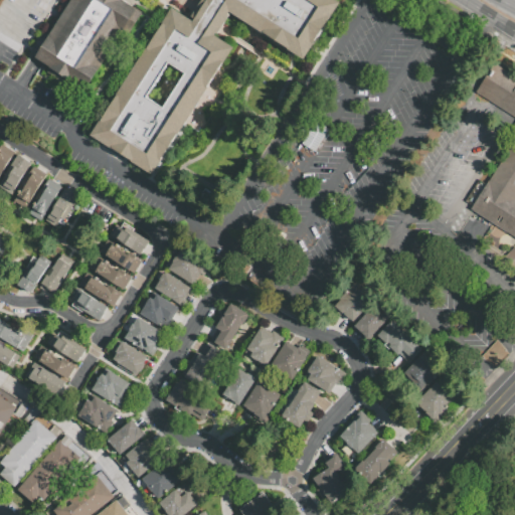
[(70,0),(122,0),(142,12),(128,33),(122,30),(86,89),(69,78),(66,84),(46,72),(49,66),(30,54),(44,32),(48,35),(70,0)]
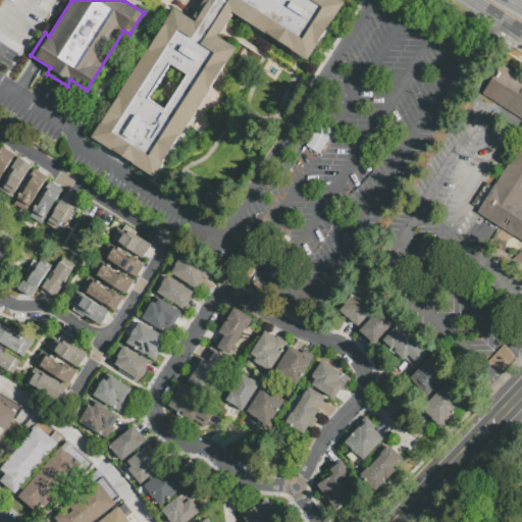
[(345,2),(341,0),(204,0),(194,17),(197,19),(195,21),(174,8),(92,137),(154,176),(237,48),(218,37),(233,13),(307,60),(345,2)]
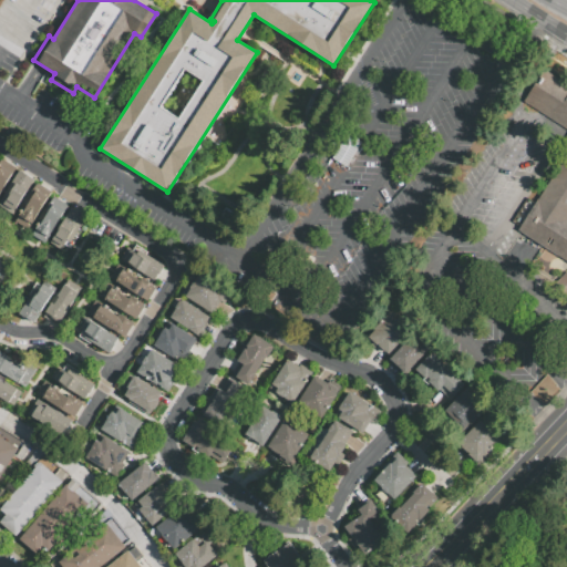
[(566,152),(518,232),(566,261),(566,82),(542,68),(521,100),(566,127),(566,132),(564,137),(566,138),(566,152)]
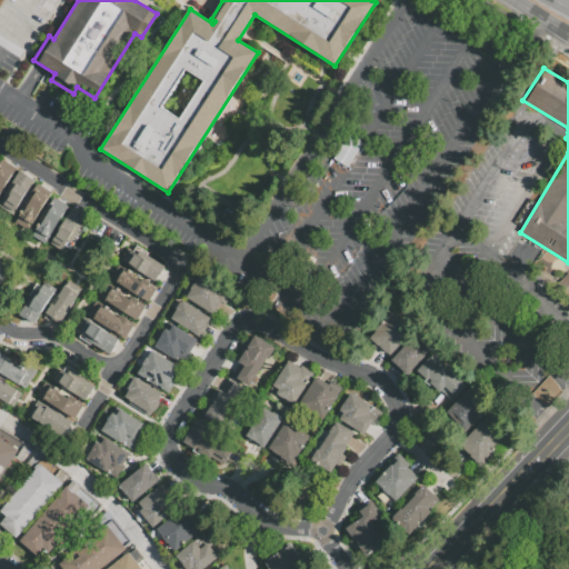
[(13,175),(0,193),(0,169),(2,167),(13,175)]
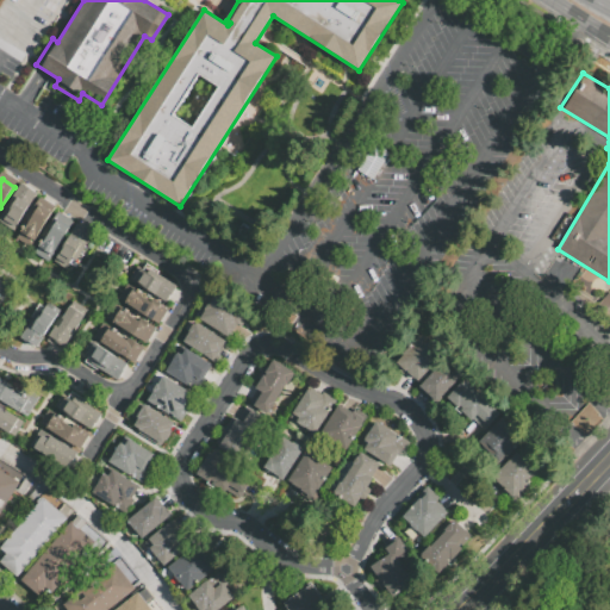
[(37,193),(29,207),(29,206),(13,230),(2,223),(4,221),(0,218),(0,216),(20,182),(26,186),(26,187),(37,193)]
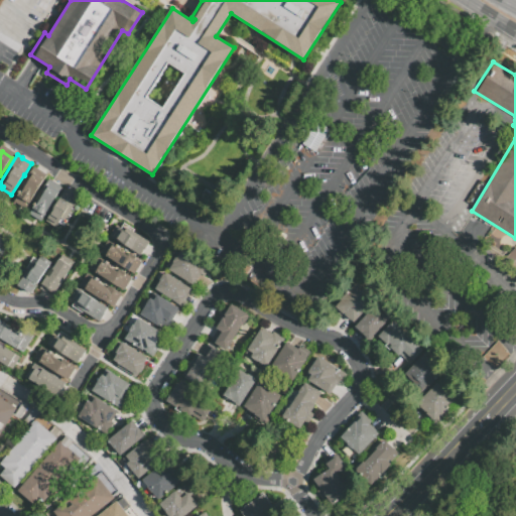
[(43,179),(25,209),(12,201),(31,171),(43,179)]
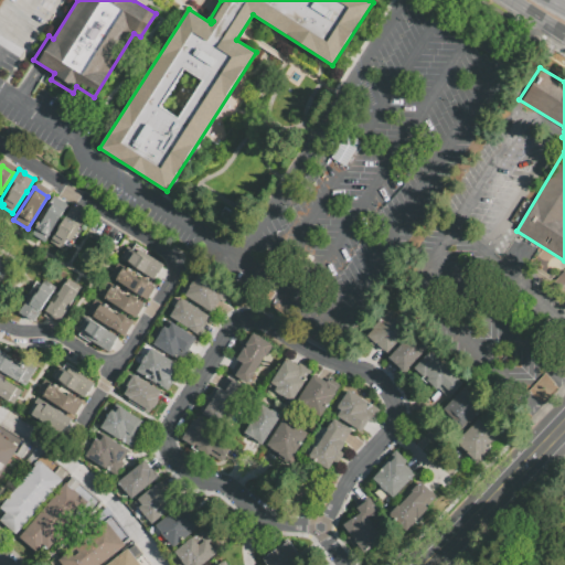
[(67,205),(44,243),(32,234),(46,211),(45,210),(54,196),(67,205)]
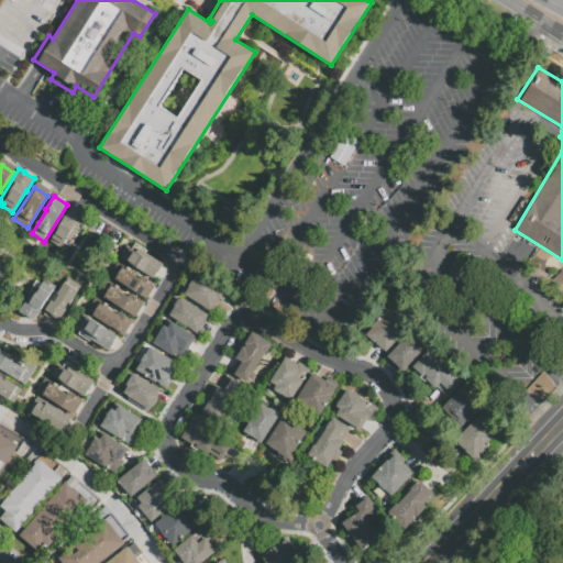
[(87,216),(75,233),(77,235),(69,246),(67,245),(64,250),(50,241),(73,207),(87,216)]
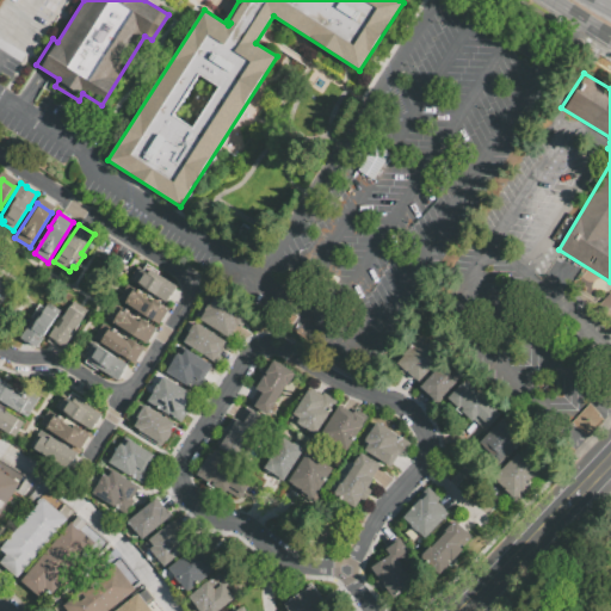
[(130,281),(139,267),(155,278),(158,273),(178,287),(167,304),(130,281)]
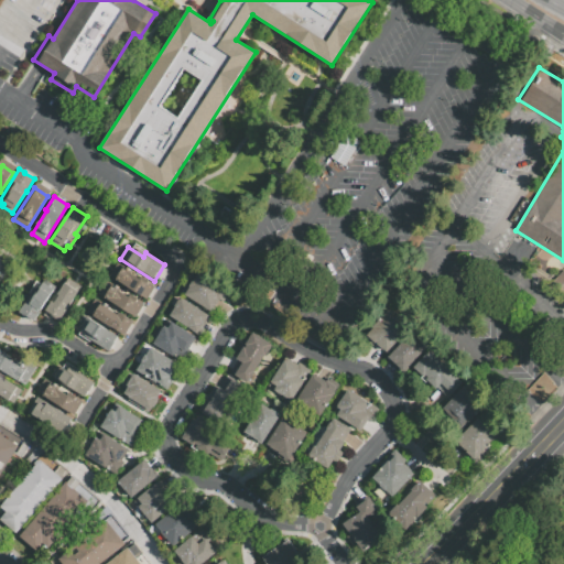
[(109,278),(119,261),(155,284),(145,301),(109,278)]
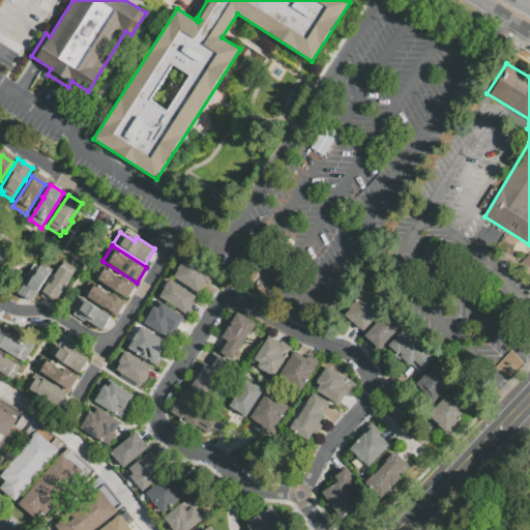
[(173,277),(186,256),(216,273),(209,284),(206,282),(199,293),(173,277)]
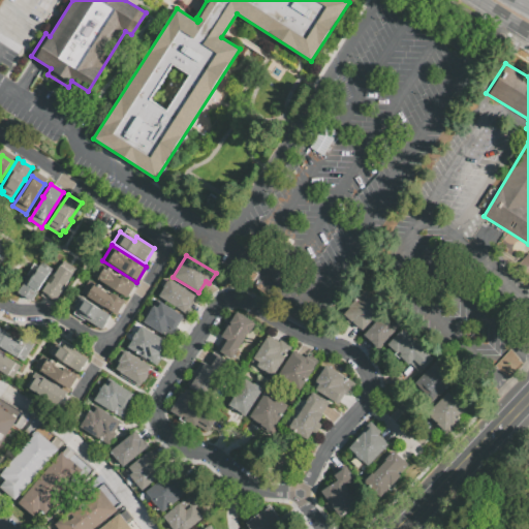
[(51,269),(32,301),(19,292),(28,276),(27,275),(33,263),(38,267),(41,262),(51,269)]
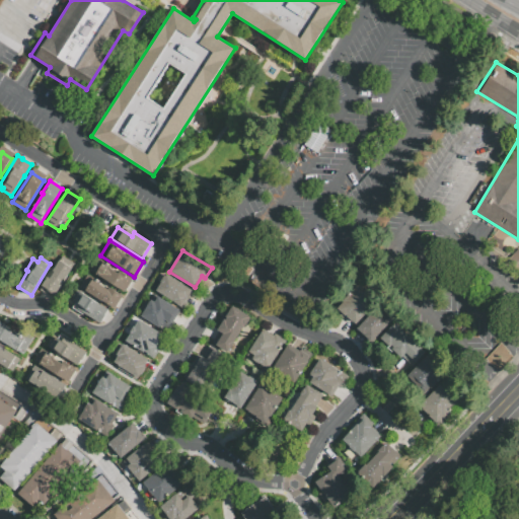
[(90,272),(99,257),(132,279),(124,293),(90,272)]
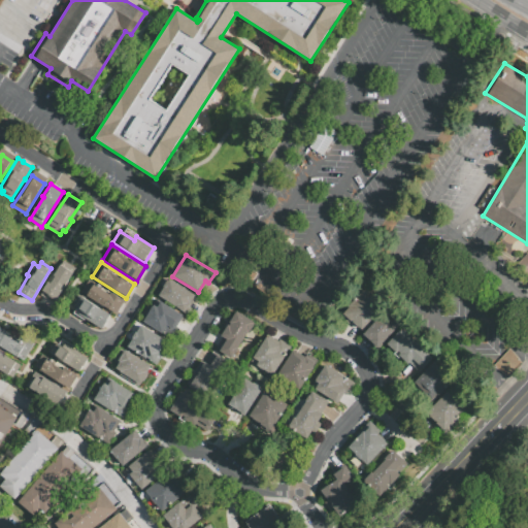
[(73,272),(56,301),(41,292),(47,282),(51,284),(55,276),(54,275),(60,264),(73,272)]
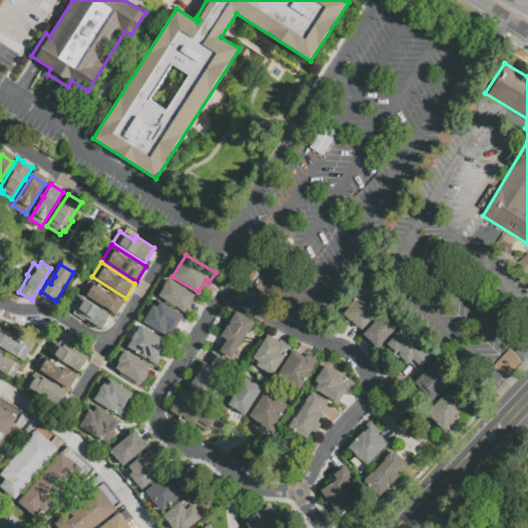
[(79,293),(89,278),(124,300),(116,314),(104,306),(104,307),(79,293)]
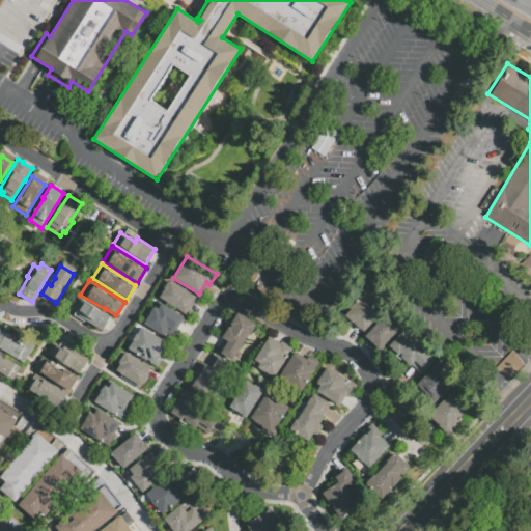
[(170,280),(198,296),(188,315),(160,299),(170,280)]
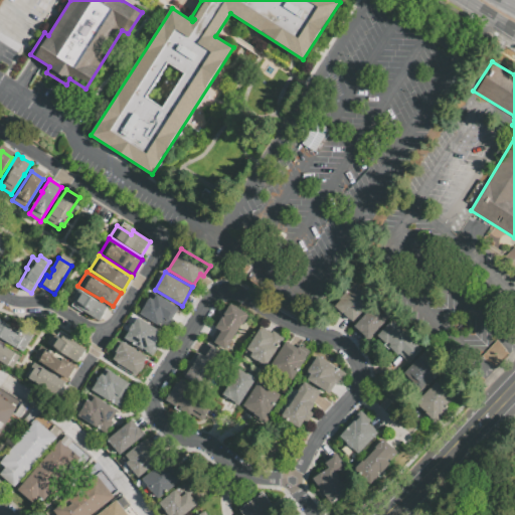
[(339,299),(354,284),(372,302),(353,322),(344,313),(341,316),(333,308),(341,300),(339,299)]
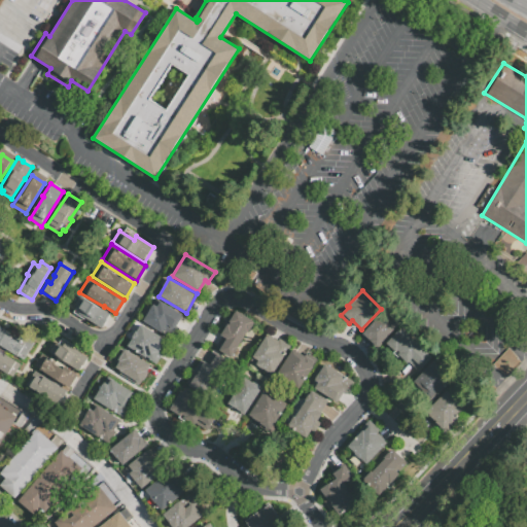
[(78,293),(110,314),(102,327),(70,308),(78,293)]
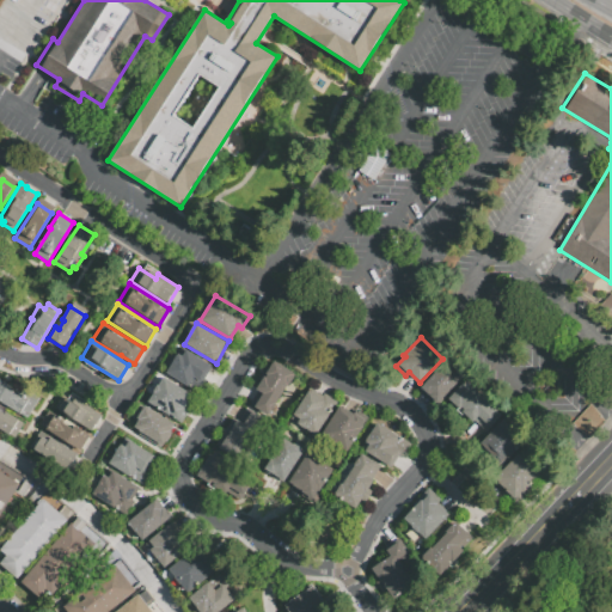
[(182,356),(185,349),(213,365),(200,386),(191,381),(189,386),(166,373),(177,354),(182,356)]
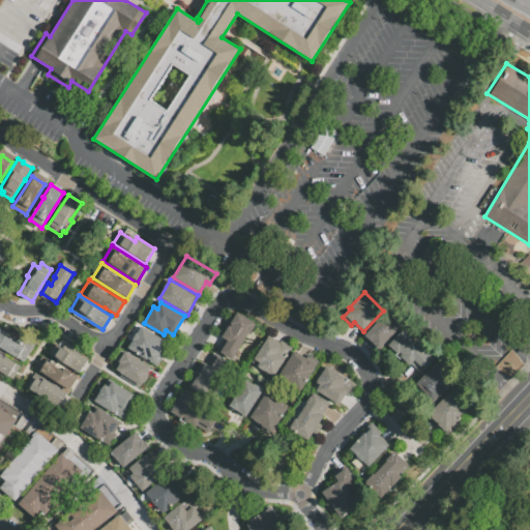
[(222,337),(227,330),(224,328),(229,319),(233,321),(238,313),(256,324),(249,334),(248,333),(232,359),(216,350),(224,339),(222,337)]
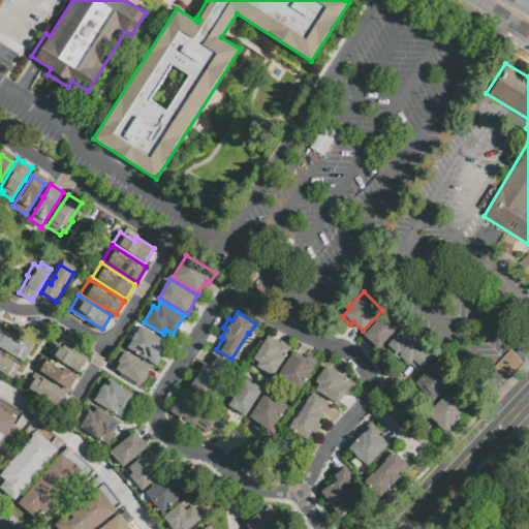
[(364,335),(386,312),(400,327),(378,349),(364,335)]
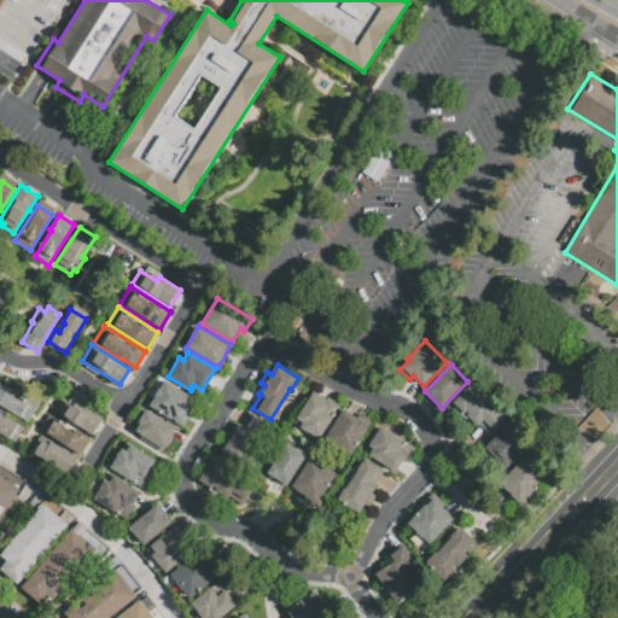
[(165,379),(196,397),(187,412),(191,414),(182,427),(149,408),(165,379)]
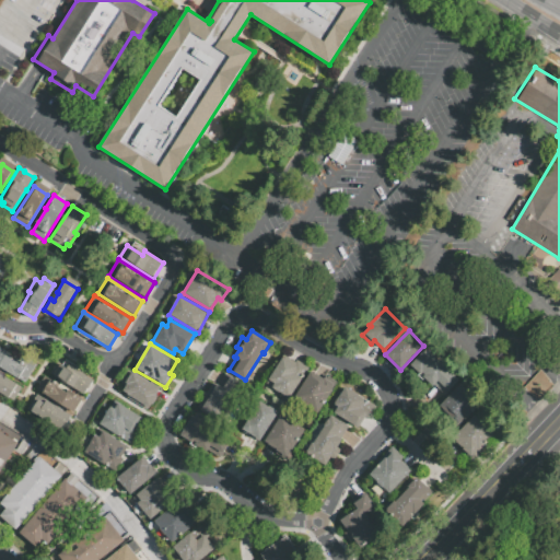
[(0,368),(0,347),(11,354),(9,357),(19,362),(23,356),(35,364),(23,383),(0,368)]
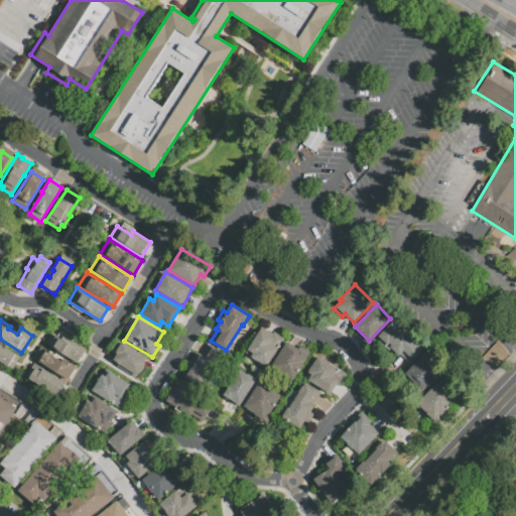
[(379,336),(393,321),(422,351),(408,365),(379,336)]
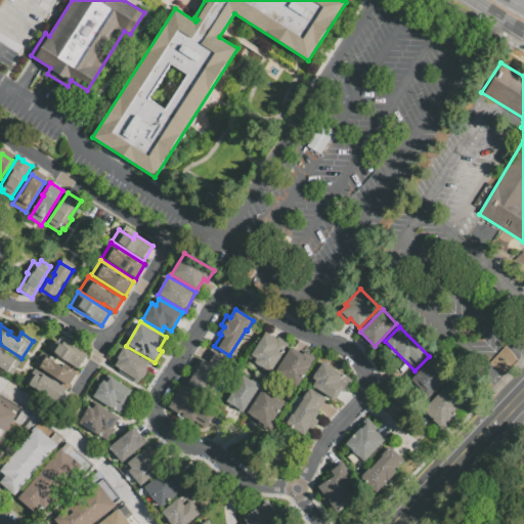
[(44,348),(53,334),(59,338),(61,336),(73,343),(71,345),(87,355),(78,368),(44,348)]
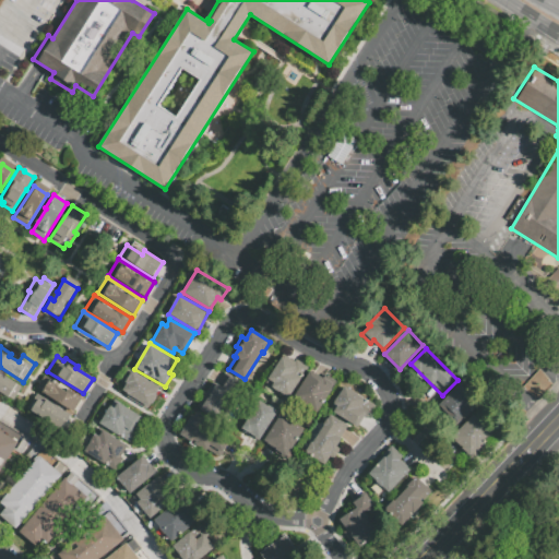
[(289,397),(265,382),(283,356),(297,365),(299,360),(309,367),(289,397)]
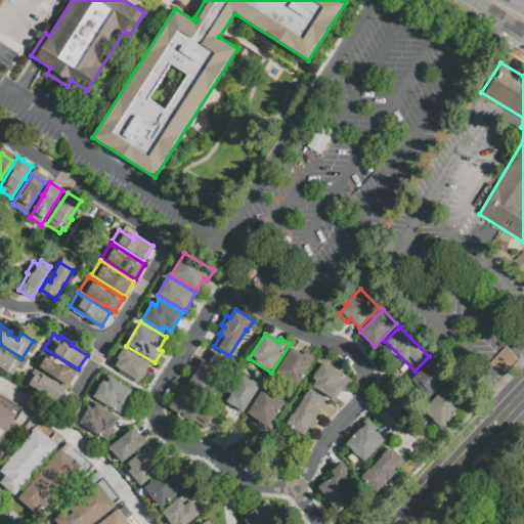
[(124,347),(149,361),(137,383),(119,372),(120,368),(115,365),(119,358),(118,357),(124,347)]
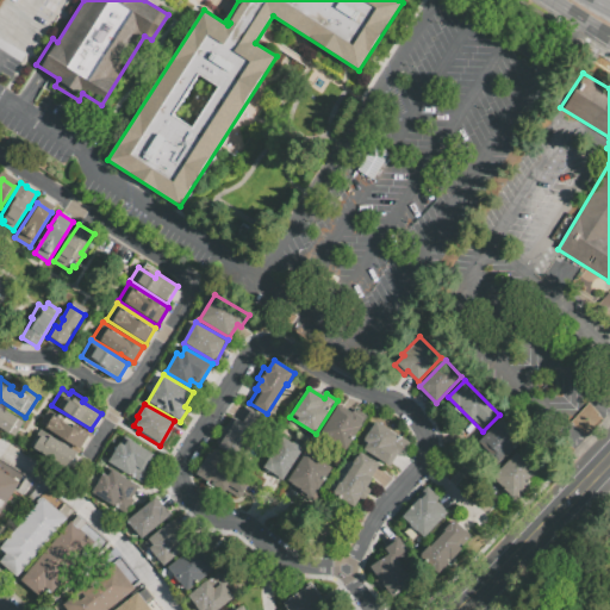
[(338,404),(352,412),(355,408),(367,416),(343,453),(318,436),(338,404)]
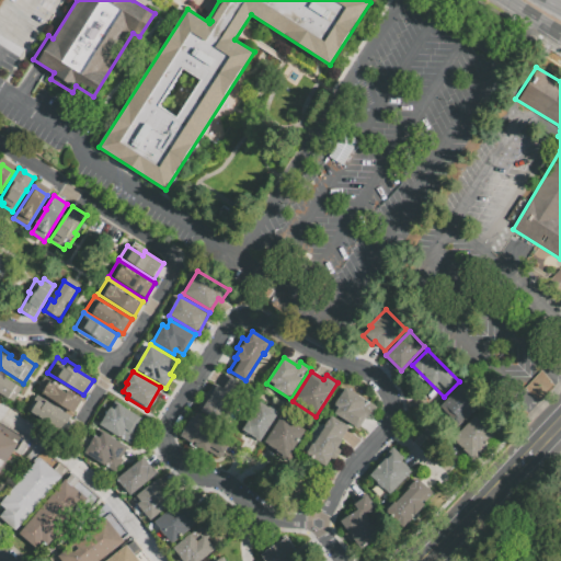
[(197,409),(214,382),(219,386),(227,374),(243,385),(219,422),(197,409)]
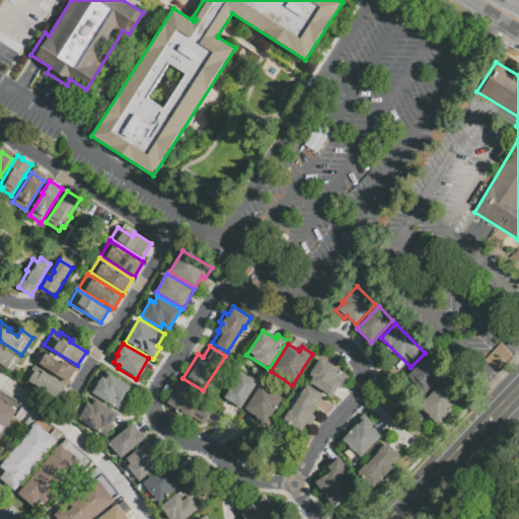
[(0,364),(0,349),(3,351),(5,349),(19,359),(11,372),(0,364)]
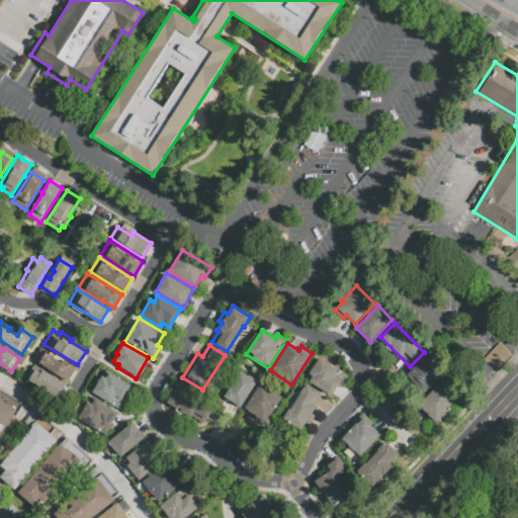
[(32,361),(41,348),(54,356),(55,355),(70,364),(75,367),(65,382),(32,361)]
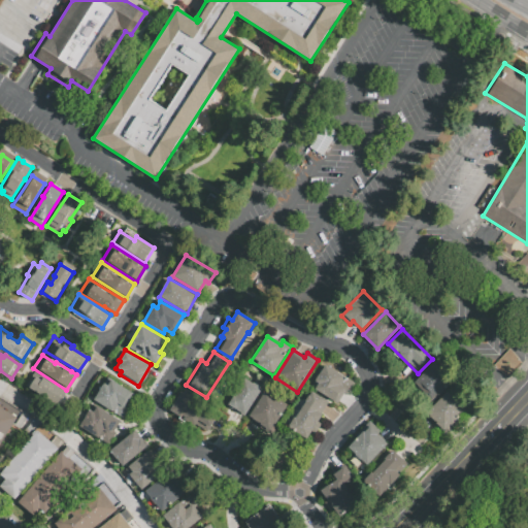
[(435,361),(454,380),(432,401),(413,384),(435,361)]
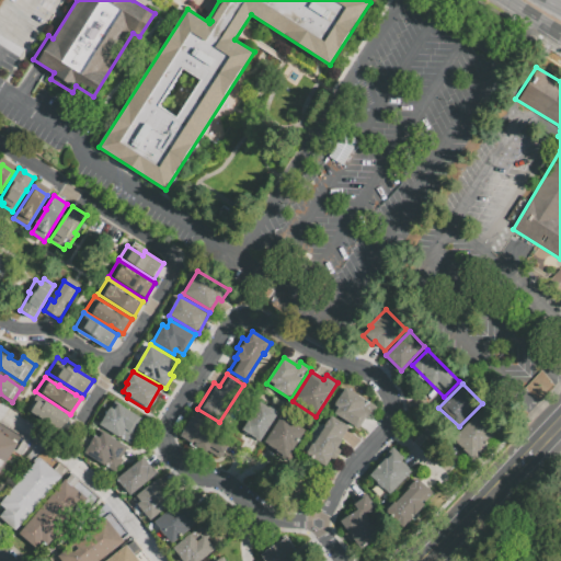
[(346,387),(377,407),(369,419),(366,418),(359,428),(334,413),(336,410),(333,408),(346,387)]
